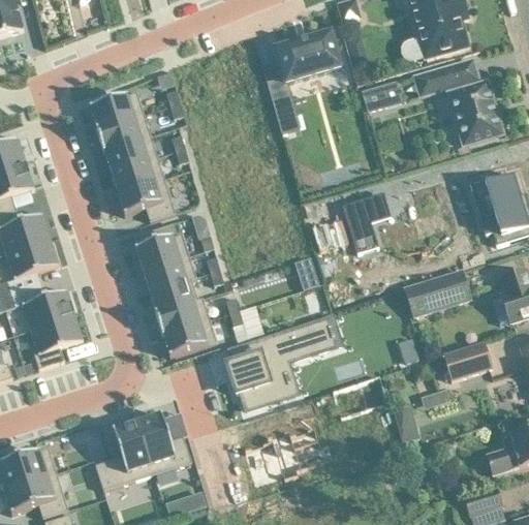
[(0,0),(0,35),(23,29),(14,0),(0,0)]
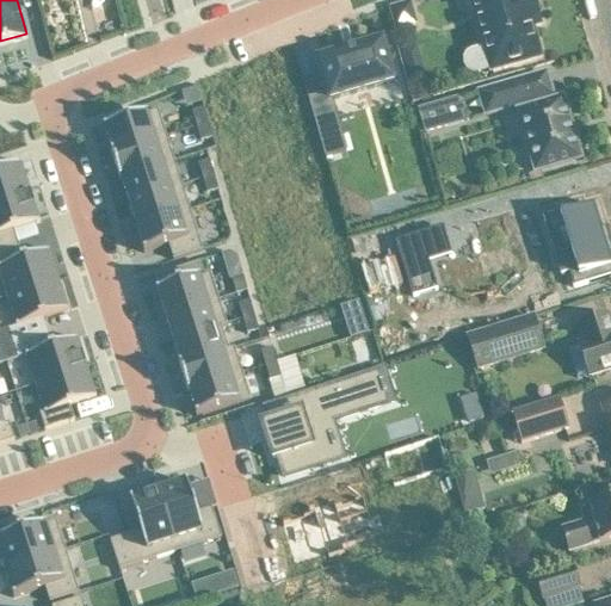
[(418,20),(413,0),(405,0),(389,5),(396,26),(418,20)]
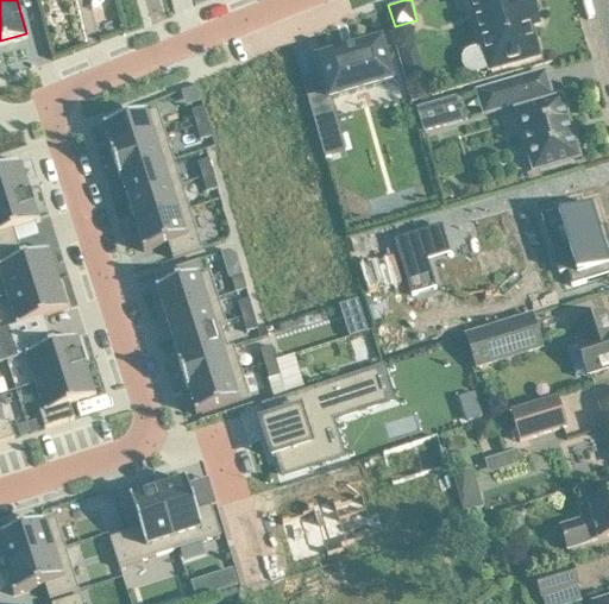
[(464,0),(465,2),(472,7),(490,67),(539,52),(531,23),(539,20),(533,0),(464,0)]
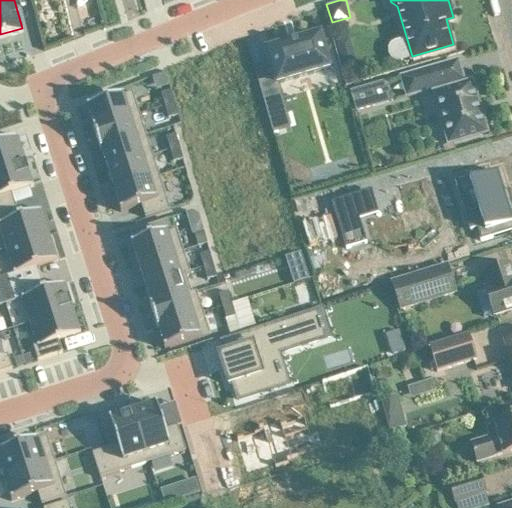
[(273,70),(257,74),(273,128),(290,123),(278,80),(330,65),(321,33),(267,49),(273,70)]
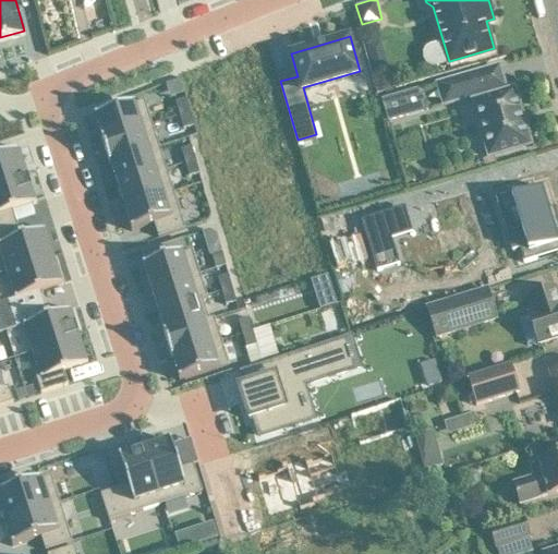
[(380,38),(365,43),(372,65),(387,61),(380,38)]
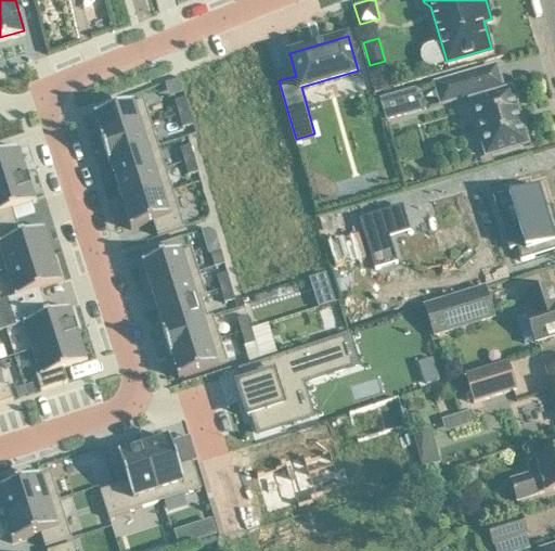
[(487,153),(528,141),(512,86),(502,89),(501,84),(502,84),(495,63),(436,80),(441,101),(470,92),(472,98),(470,98),(487,153)]
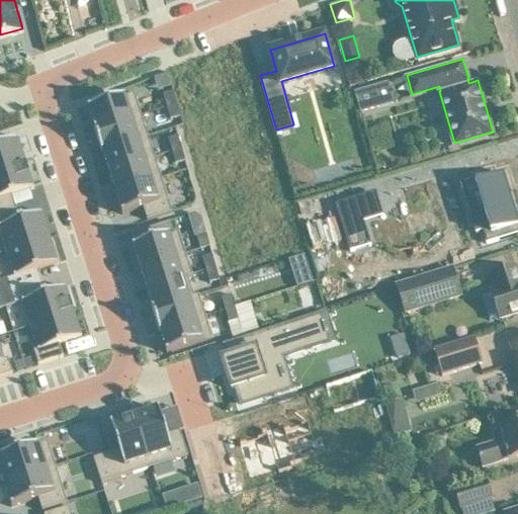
[(359,88),(354,89),(360,109),(377,104),(371,84),(369,85),(359,88)]
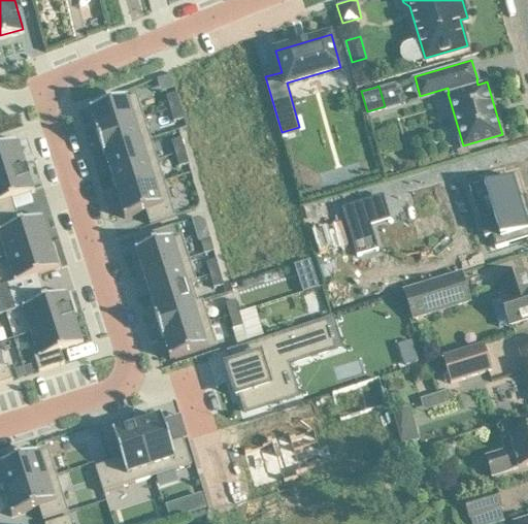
[(176,92),(166,94),(169,106),(179,103),(176,92)]
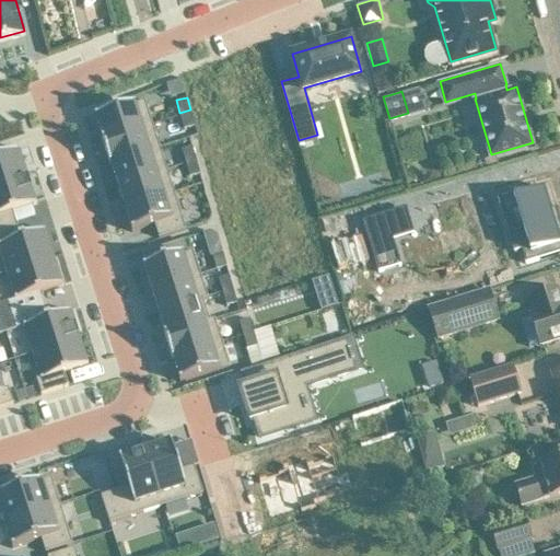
[(135,103),(97,115),(105,137),(152,122),(146,100),(135,103)]
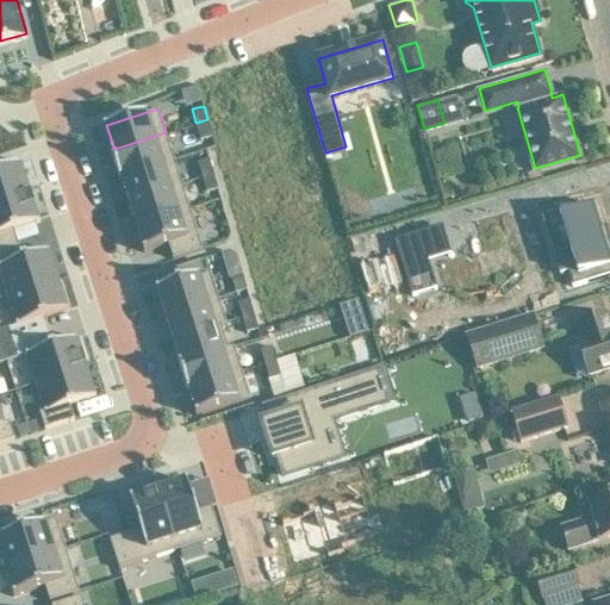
[(207,119),(195,123),(199,133),(211,131),(207,119)]
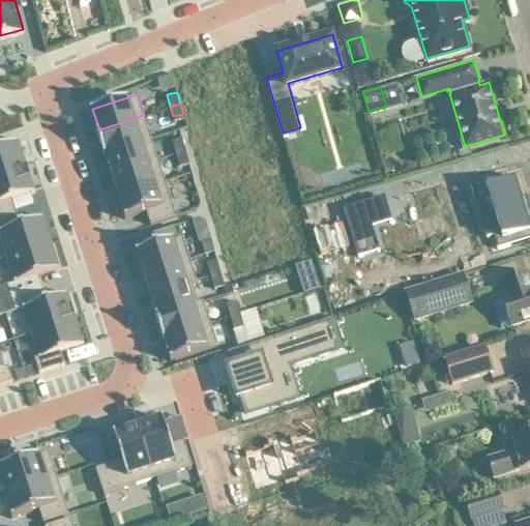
[(99,129),(97,130),(105,151),(106,151),(151,137),(144,115),(99,129)]
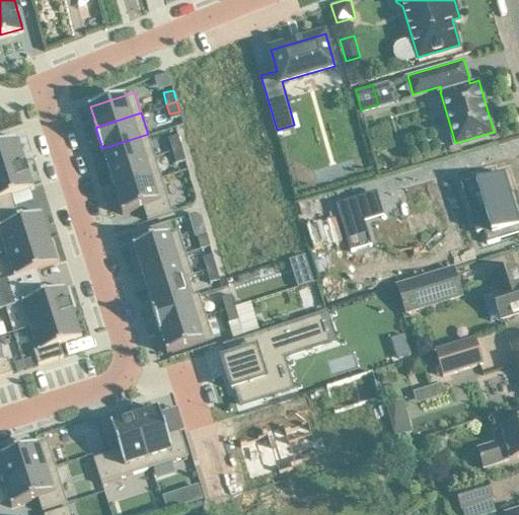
[(423,135),(444,136),(444,125),(423,125),(423,135)]
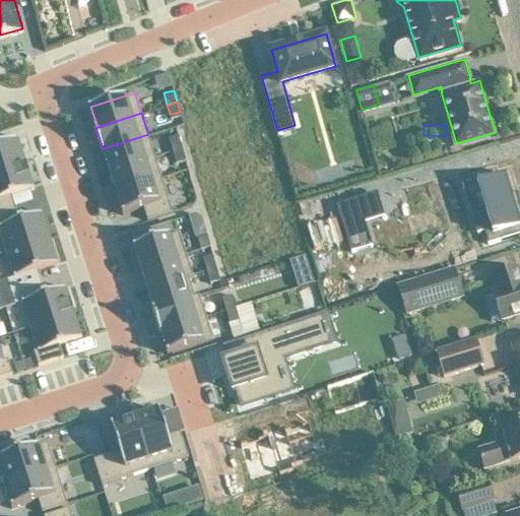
[(177,132),(169,134),(172,145),(181,143),(177,132)]
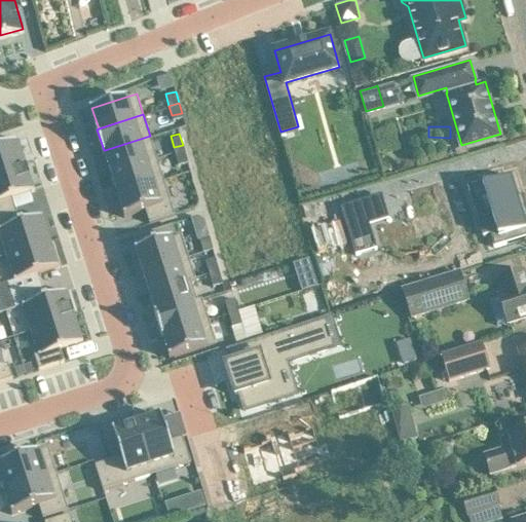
[(150,136),(105,150),(112,171),(157,156),(150,136)]
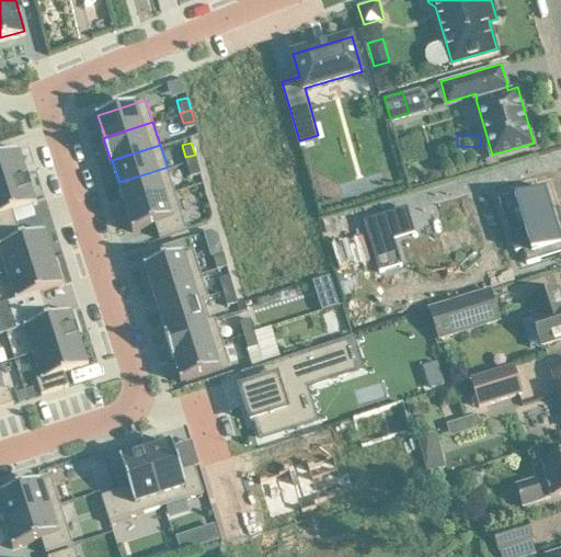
[(0,181),(25,173),(18,148),(0,152),(0,181)]
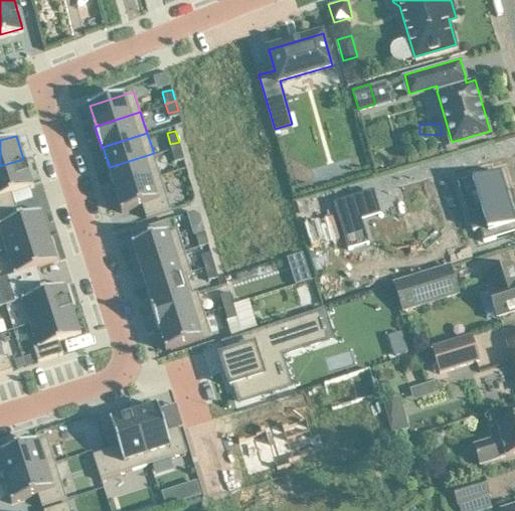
[(154,153),(110,167),(117,188),(160,174),(154,153)]
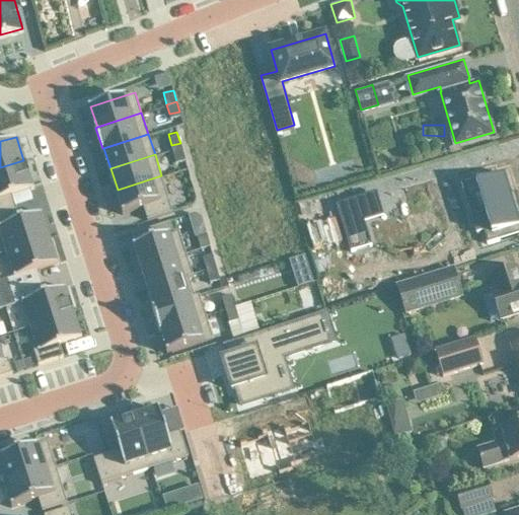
[(183,154),(173,157),(176,167),(187,164),(183,154)]
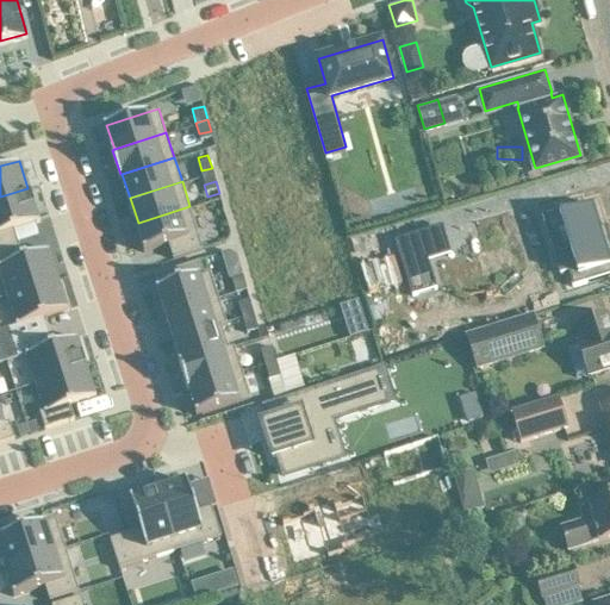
[(27,188),(0,197),(0,245),(18,241),(13,225),(37,217),(27,188)]
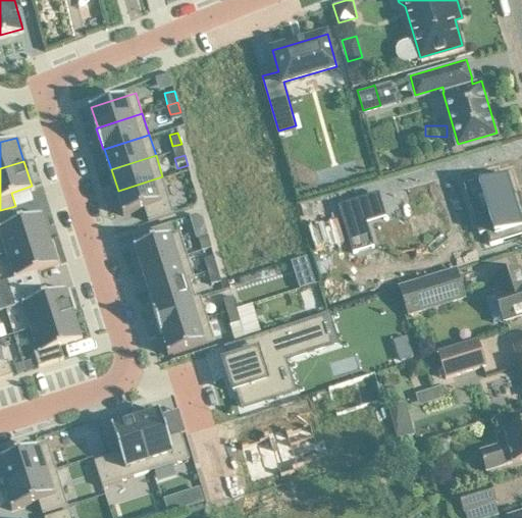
[(493,170),(465,178),(470,196),(484,191),(488,206),(481,208),(487,229),(490,242),(521,231),(521,200),(519,192),(514,193),(508,171),(496,175),(493,170)]
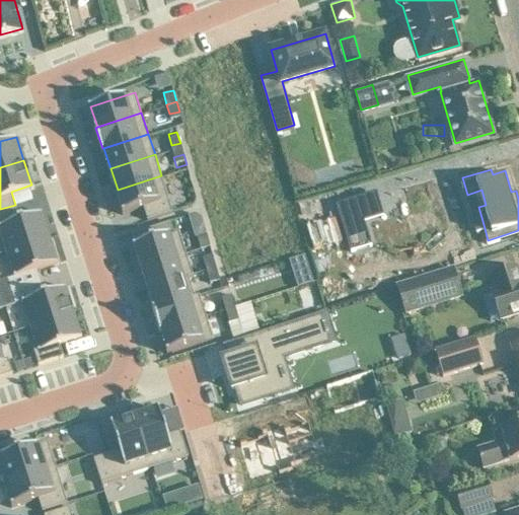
[(161,175),(118,190),(124,210),(143,204),(147,218),(172,210),(161,175)]
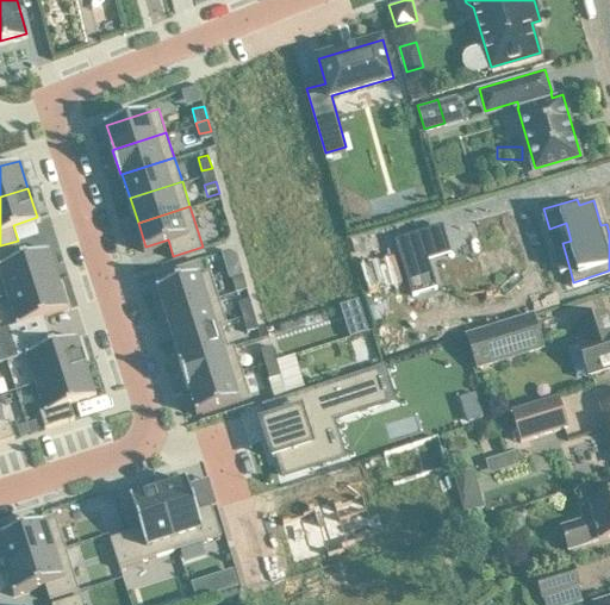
[(471,217),(448,223),(456,250),(479,244),(471,217)]
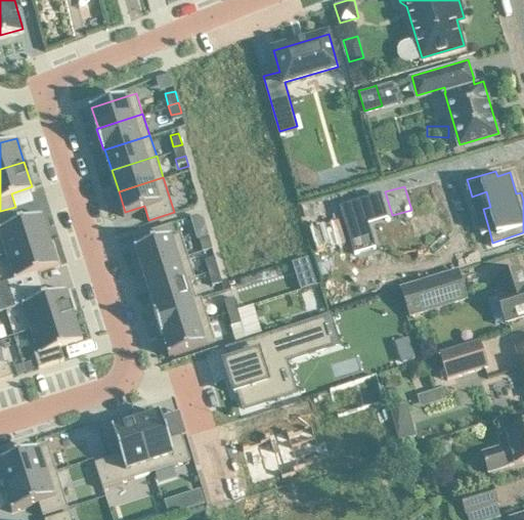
[(15,207),(0,211),(0,225),(0,226),(8,251),(48,237),(41,213),(19,220),(15,207)]
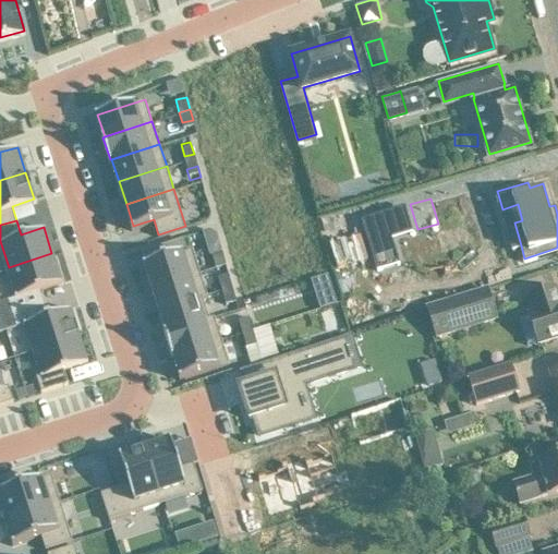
[(219,243),(208,247),(214,263),(225,260),(219,243)]
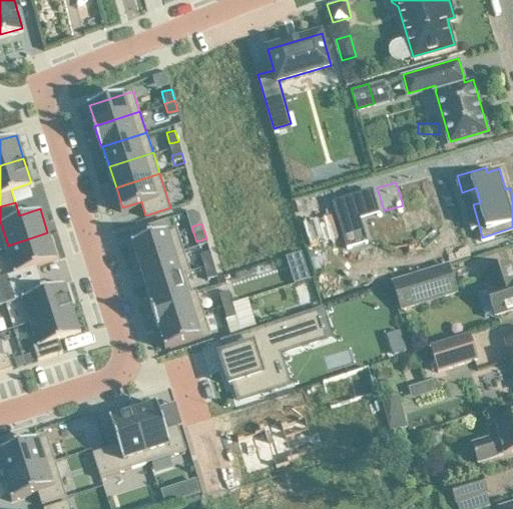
[(166,231),(133,241),(140,263),(183,248),(176,228),(166,231)]
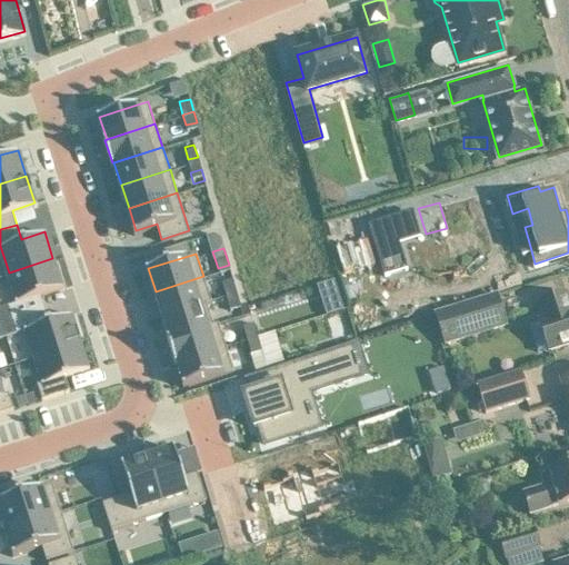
[(52,258),(9,273),(18,299),(61,285),(52,258)]
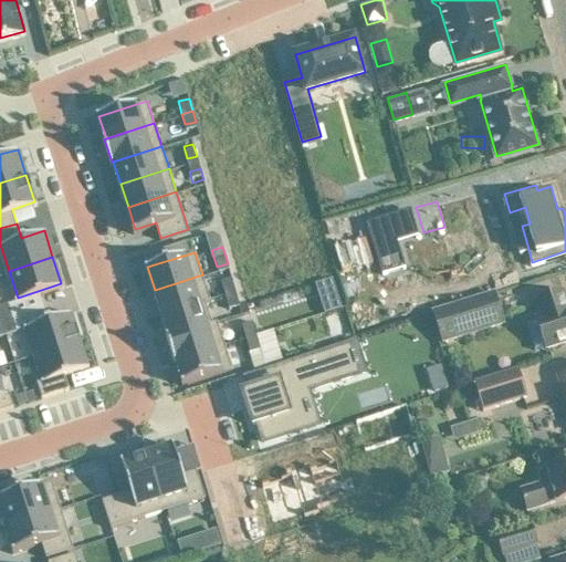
[(202,274),(155,290),(163,313),(205,299),(209,298),(202,274)]
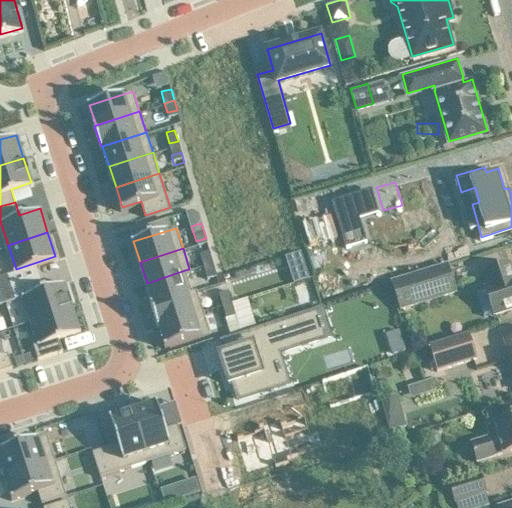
[(209,248),(198,252),(201,262),(212,259),(209,248)]
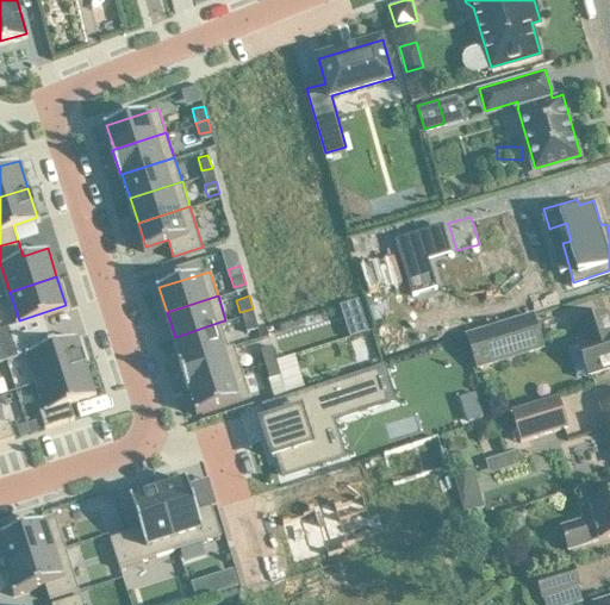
[(358,298),(340,304),(349,335),(368,329),(358,298)]
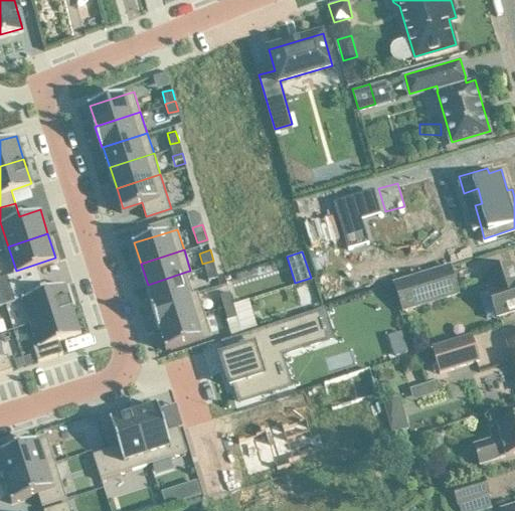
[(213,261),(201,264),(205,275),(216,272),(213,261)]
